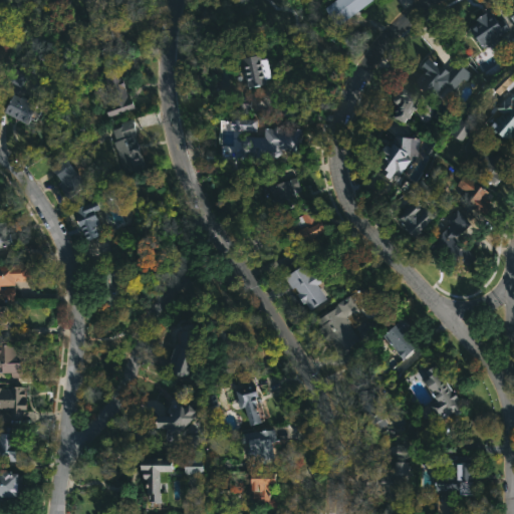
[(102,0),(104,5),(100,6),(96,15),(83,9),(88,0),(102,0)]
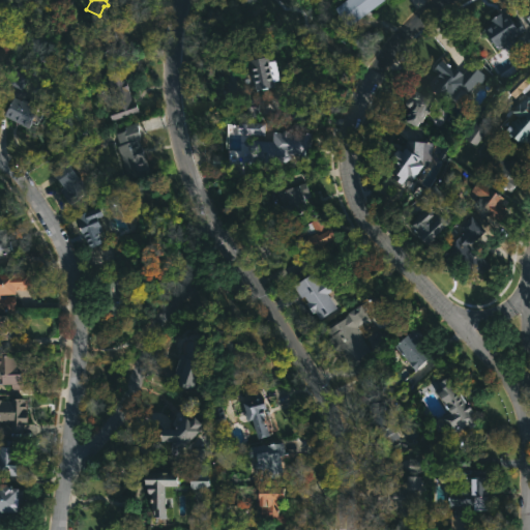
[(380,0),(382,2),(376,6),(381,12),(372,20),(367,13),(349,27),(336,9),(348,0),(380,0)]
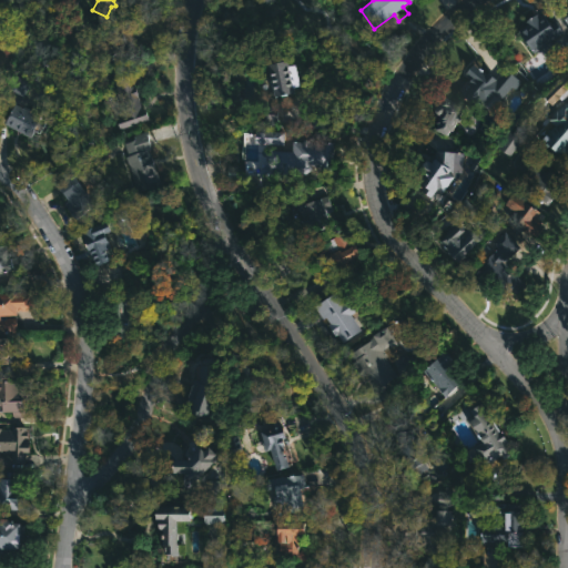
[(546,13),(553,24),(558,21),(566,32),(553,41),(555,44),(545,51),(543,48),(536,53),(521,30),(529,26),(527,22),(544,11),(546,13)]
